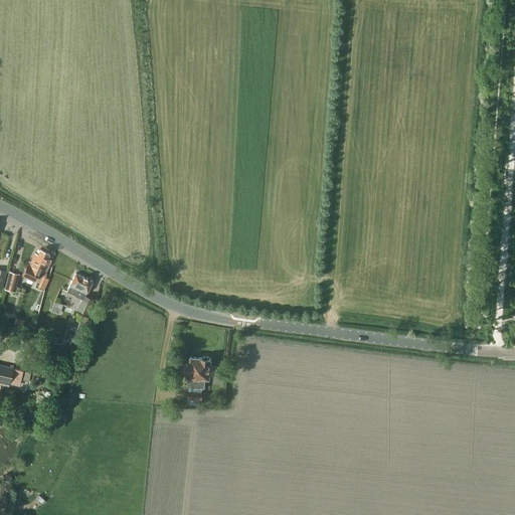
[(34,281),(39,270),(45,272),(50,260),(46,258),(48,252),(40,248),(37,253),(34,252),(29,265),(27,264),(21,275),(34,281)]
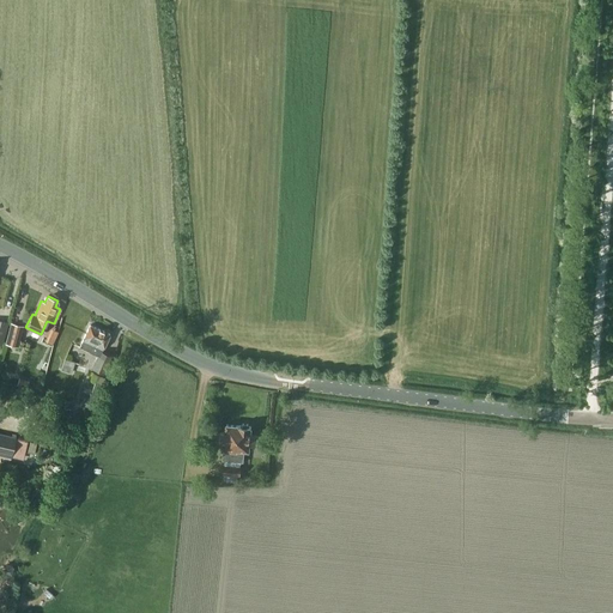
[(10,322),(5,344),(18,347),(24,326),(10,322)]
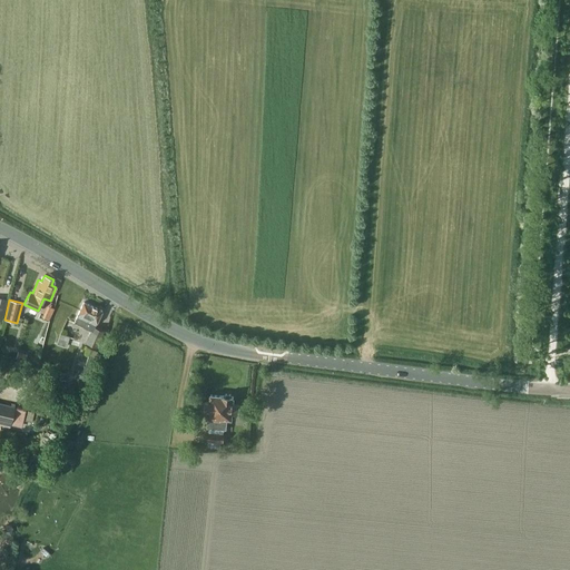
[(96,347),(104,331),(95,326),(101,311),(84,302),(74,323),(84,326),(82,327),(90,331),(85,342),(96,347)]
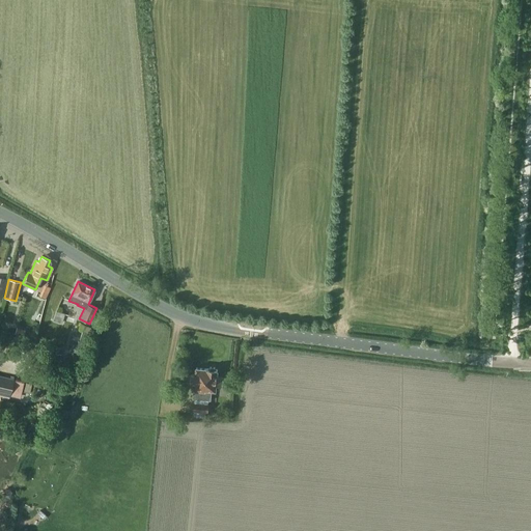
[(53,320),(61,324),(64,313),(56,310),(53,320)]
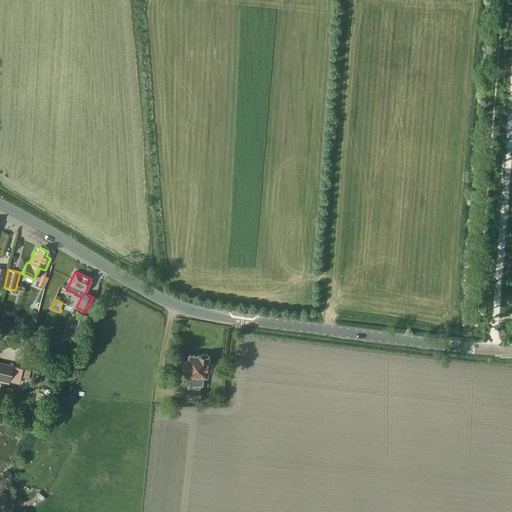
[(81,313),(79,319),(76,329),(83,331),(88,315),(81,313)]
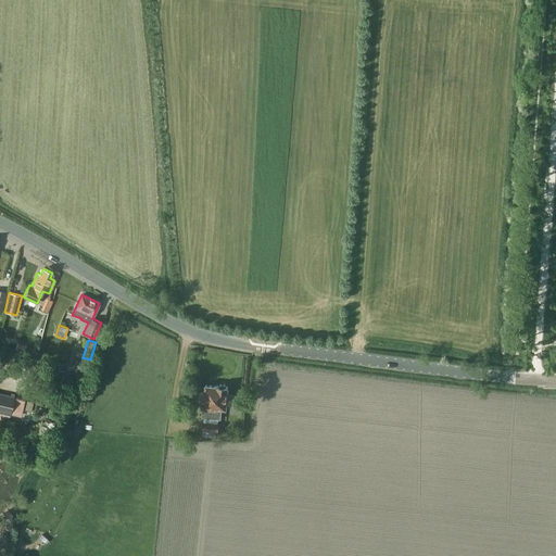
[(25,344),(16,342),(15,350),(23,352),(25,344)]
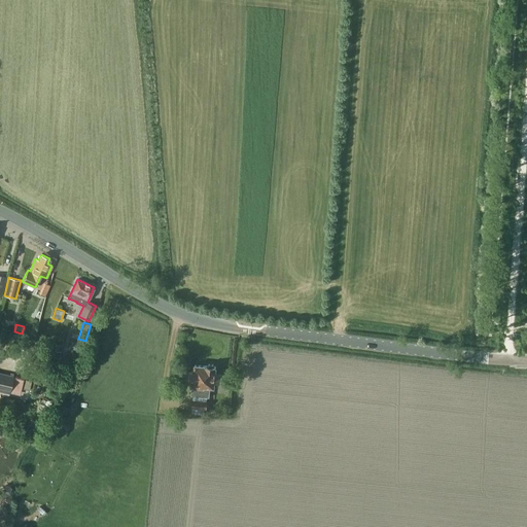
[(79,350),(81,344),(68,341),(66,347),(79,350)]
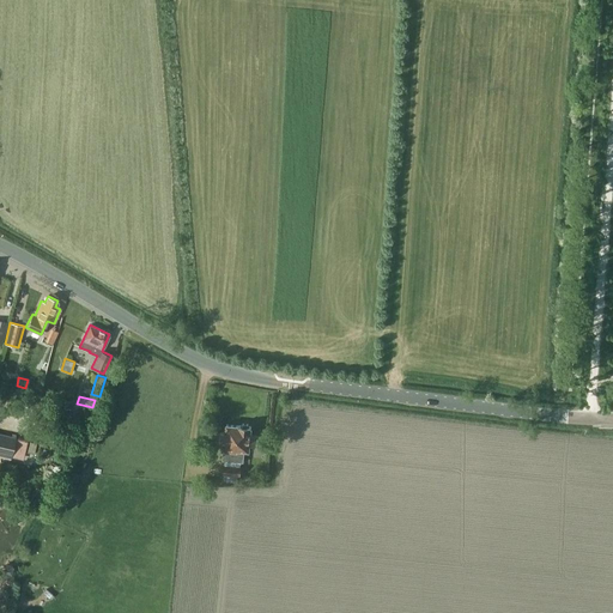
[(59,407),(49,405),(46,426),(54,428),(59,407)]
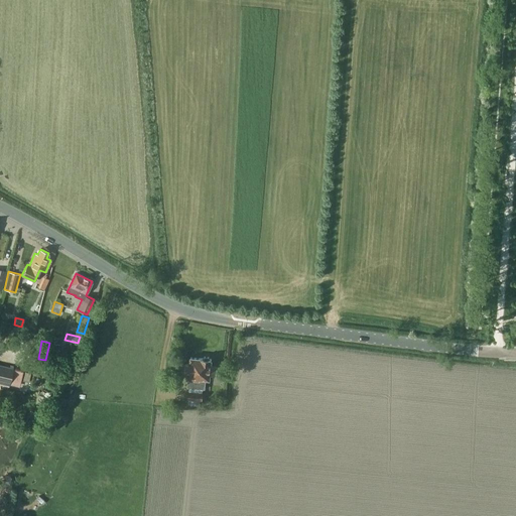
[(187,386),(188,386),(187,391),(188,391),(187,399),(188,399),(187,404),(200,405),(200,400),(202,400),(203,392),(203,388),(205,388),(206,379),(210,379),(210,374),(216,375),(217,366),(211,366),(212,359),(201,358),(190,357),(189,364),(186,363),(185,370),(187,371),(186,379),(188,379),(187,386)]
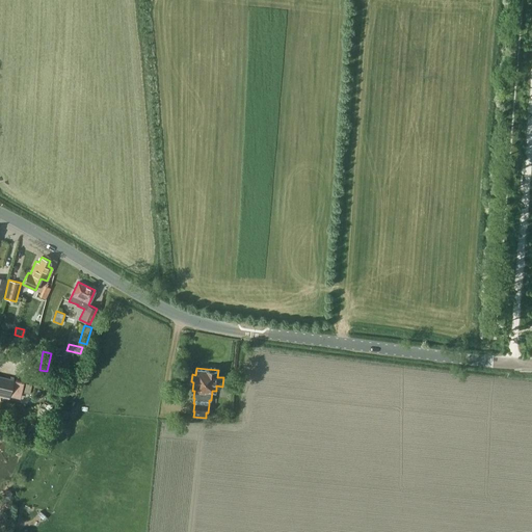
[(0,376),(0,393),(20,398),(24,382),(0,376)]
